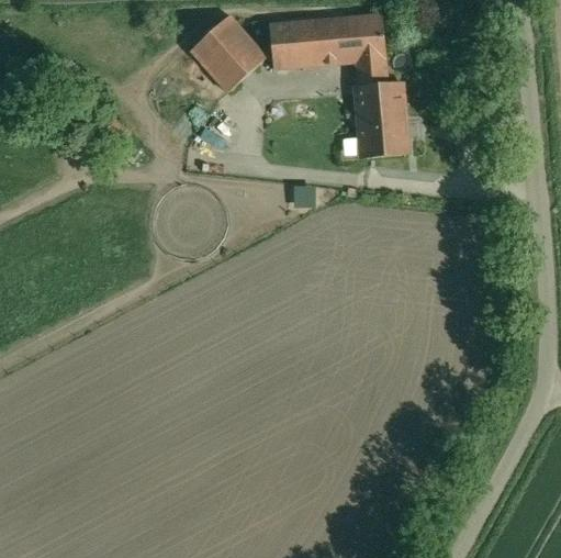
[(229,13),(169,67),(206,109),(267,55),(229,13)]
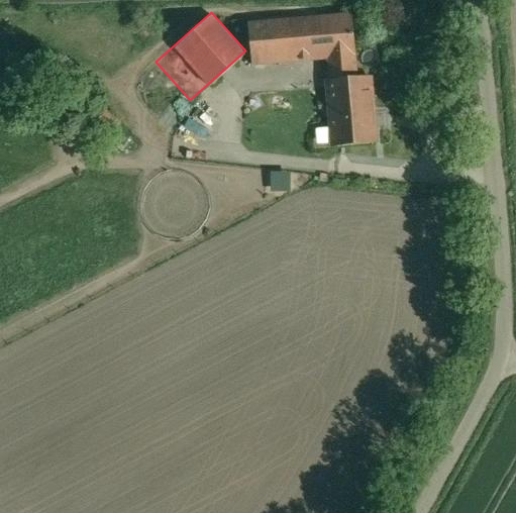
[(351,12),(332,13),(333,33),(327,34),(328,55),(330,78),(327,78),(332,143),(375,139),(369,74),(355,75),(353,53),(354,52),(351,12)]
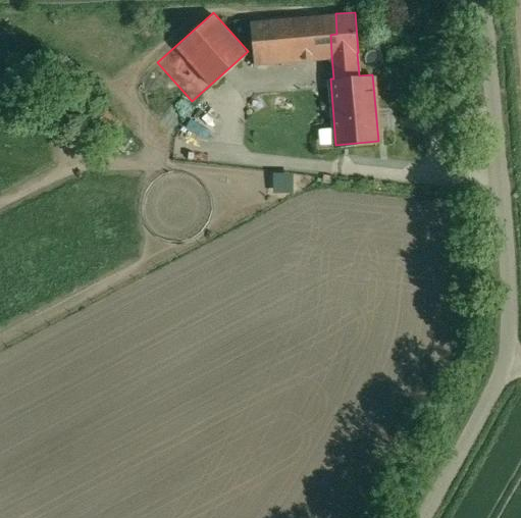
[(335,13),(250,21),(254,61),(331,55),(330,35),(336,34),(335,13)]
